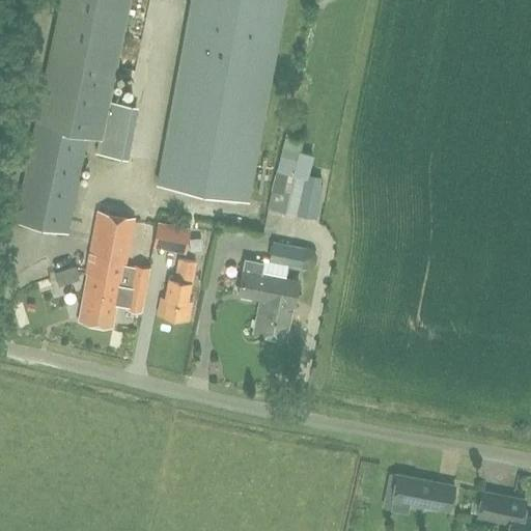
[(57,0),(33,124),(15,221),(65,230),(85,134),(98,137),(103,138),(110,101),(116,73),(121,42),(130,0),(57,0)]
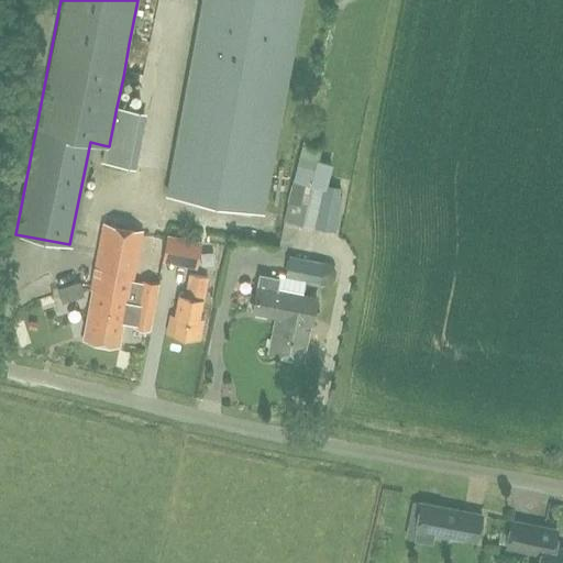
[(261,210),(286,72),(298,0),(203,0),(169,194),(261,210)]
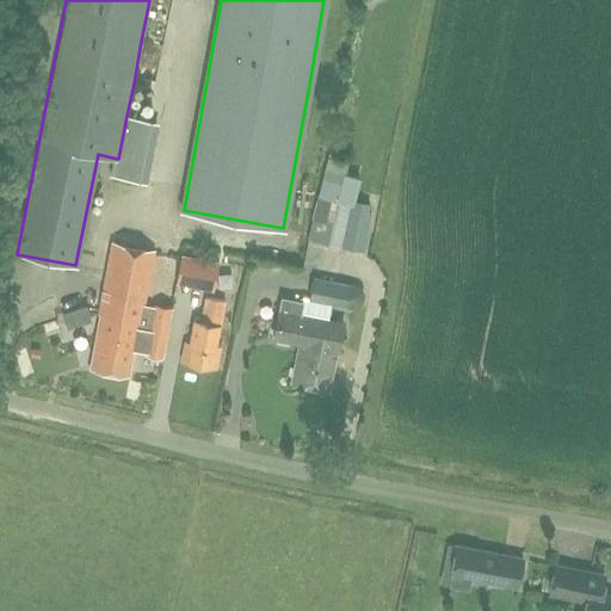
[(326,160),(307,240),(341,247),(343,248),(343,247),(363,252),(368,228),(372,208),(353,203),(337,199),(343,173),(345,173),(347,164),(326,160)]
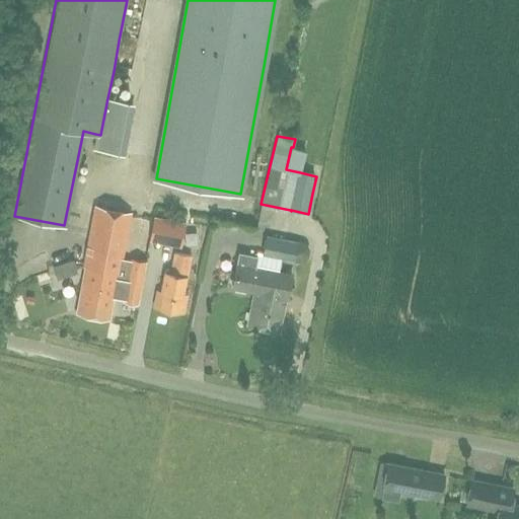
[(137,304),(141,285),(145,261),(131,258),(130,261),(122,258),(130,213),(94,206),(83,267),(86,268),(78,313),(107,318),(112,296),(123,298),(122,301),(137,304)]
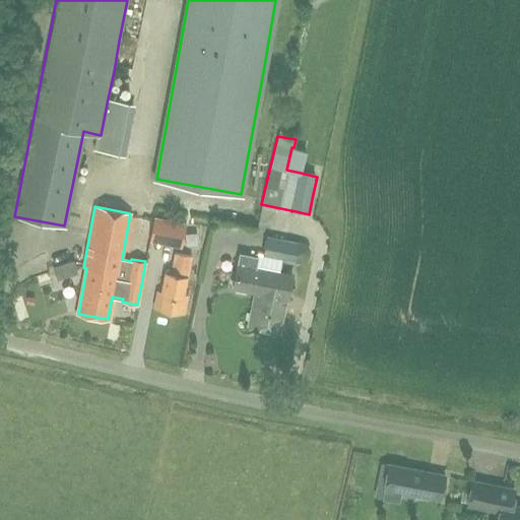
[(170,220),(167,246),(183,247),(186,222),(170,220)]
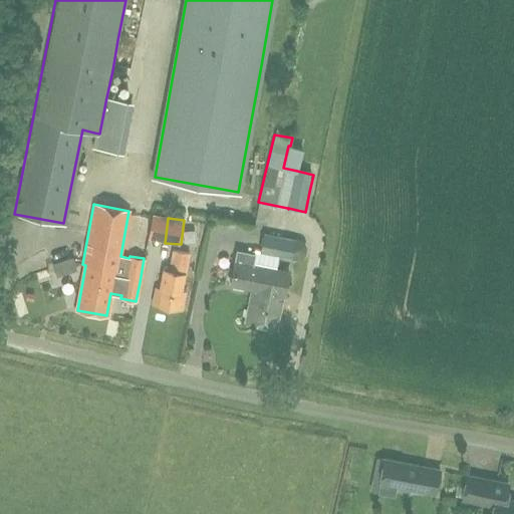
[(260,252),(277,255),(281,237),(263,233),(260,252)]
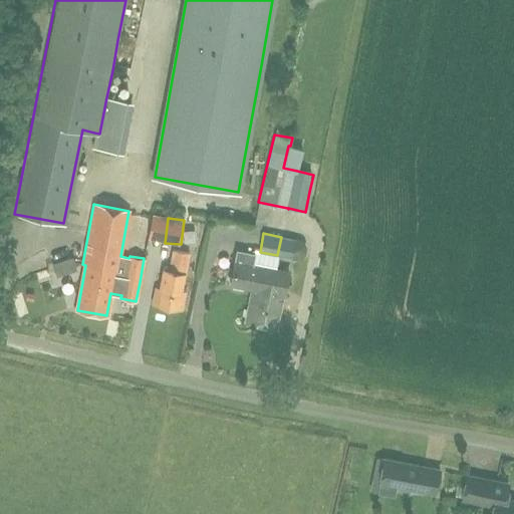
[(293,240),(281,237),(277,255),(289,258),(293,240)]
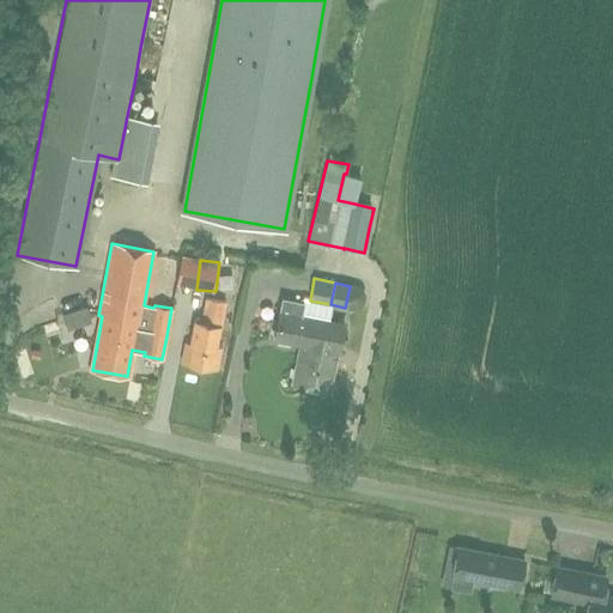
[(214,345),(223,301),(207,298),(202,322),(195,320),(190,344),(186,343),(181,360),(214,368),(218,346),(214,345)]
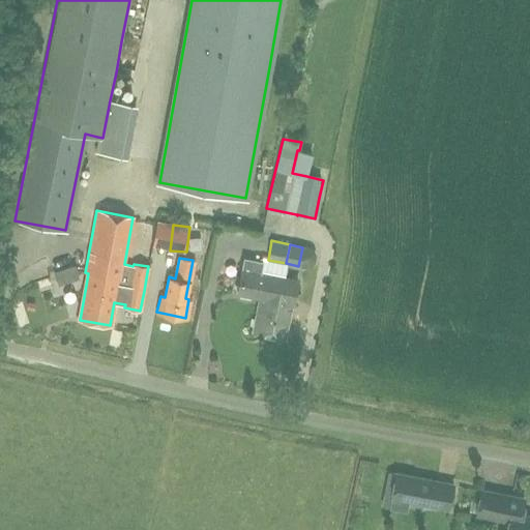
[(283,296),(284,292),(296,294),(299,281),(262,272),(264,262),(245,259),(239,293),(261,298),(269,299),(270,294),(274,295),(283,296)]
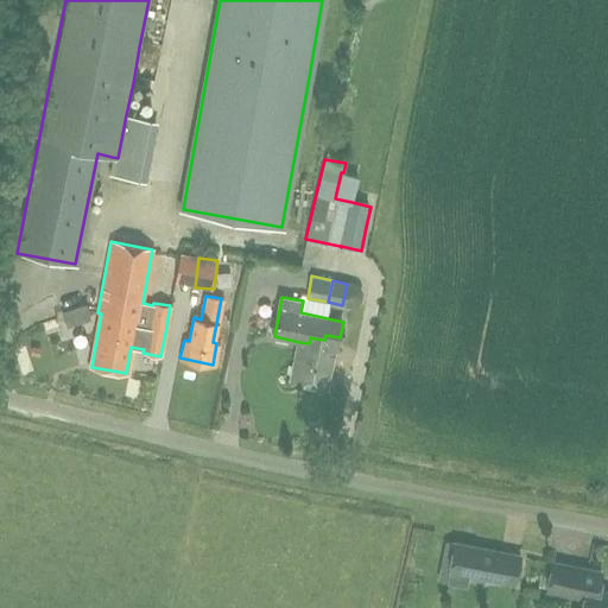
[(329,390),(340,337),(325,335),(324,340),(315,339),(310,337),(309,343),(299,342),(291,381),(329,390)]
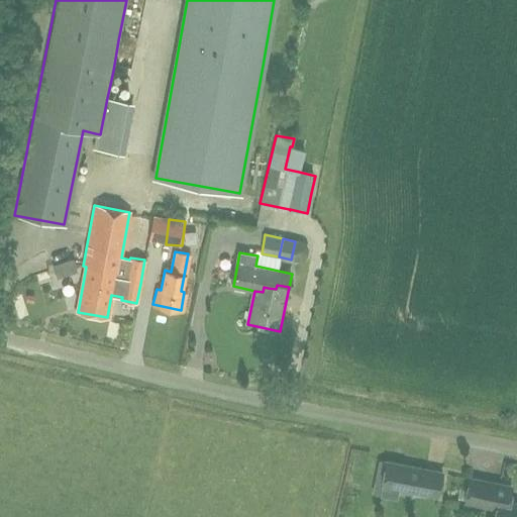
[(388,462),(381,496),(398,499),(400,489),(438,496),(443,474),(388,462)]
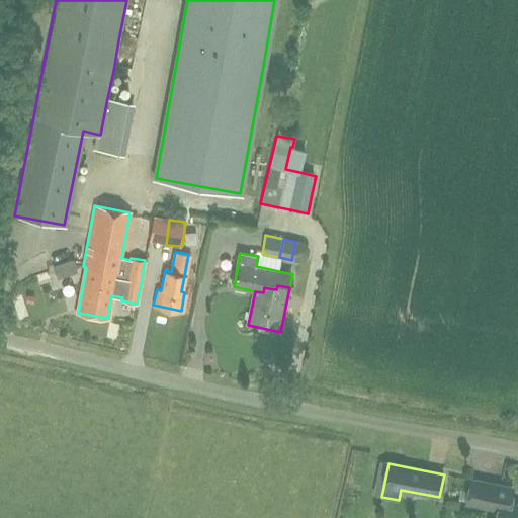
[(517,517),(517,506),(510,504),(513,489),(471,480),(469,488),(467,498),(466,503),(499,509),(497,517),(490,515),(489,517),(517,517)]
